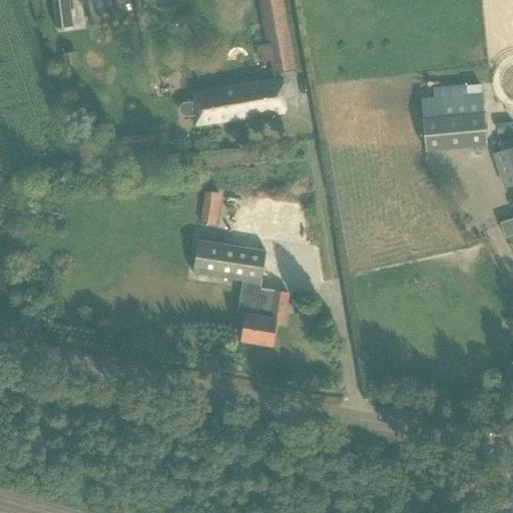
[(63,0),(54,1),(53,1),(56,29),(65,28),(72,27),(69,0),(63,0)]
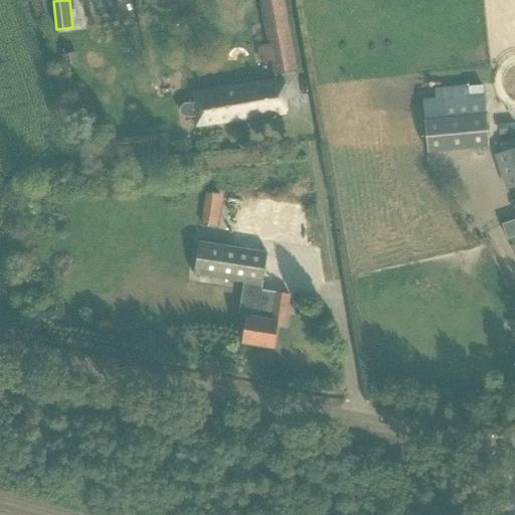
[(280,0),(260,0),(269,44),(272,60),(275,74),(295,70),(280,0)]
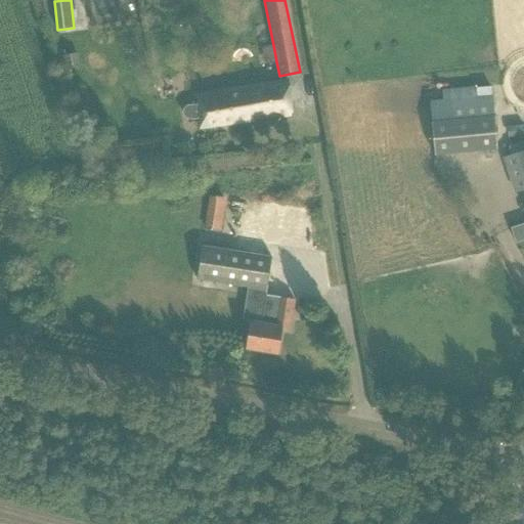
[(74,54),(62,57),(64,69),(77,66),(79,66),(76,54),(74,54)]
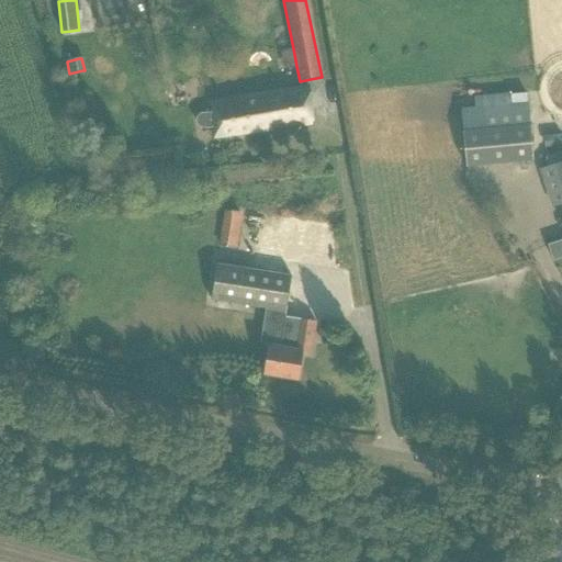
[(195,120),(195,121),(197,121),(197,122),(197,123),(197,124),(198,125),(199,125),(199,126),(200,126),(200,127),(201,127),(202,127),(203,127),(212,127),(213,137),(214,137),(311,123),(310,101),(308,86),(212,103),(210,103),(211,113),(202,113),(201,113),(201,114),(200,114),(199,114),(199,115),(198,115),(198,116),(197,117),(197,119),(197,120),(195,120)]
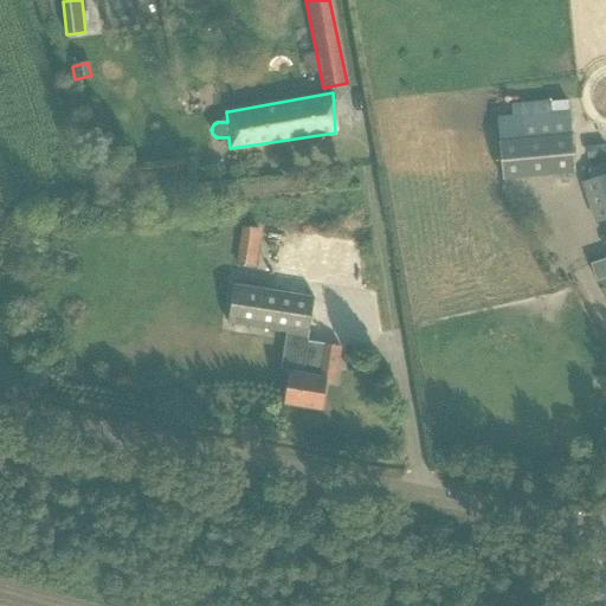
[(498,135),(500,142),(502,173),(575,166),(571,128),(498,135)]
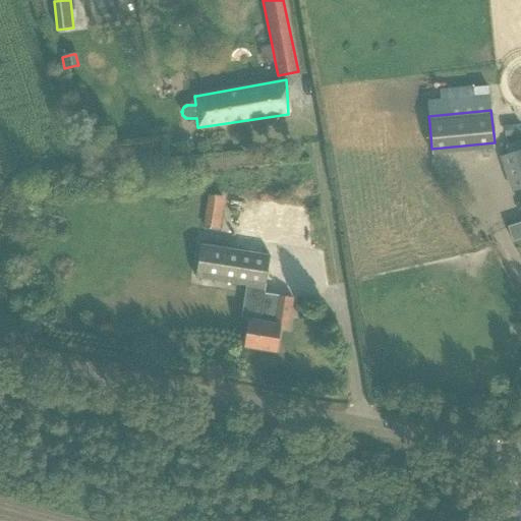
[(519,124),(505,126),(506,135),(520,134),(519,124)]
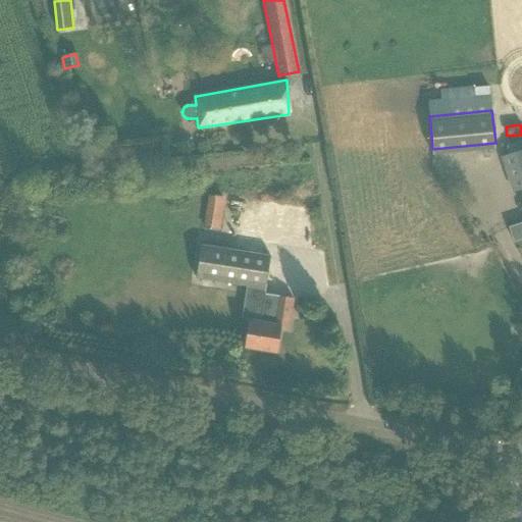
[(521,188),(521,191),(521,150),(521,151),(518,143),(507,146),(510,155),(515,154),(521,174),(521,188)]
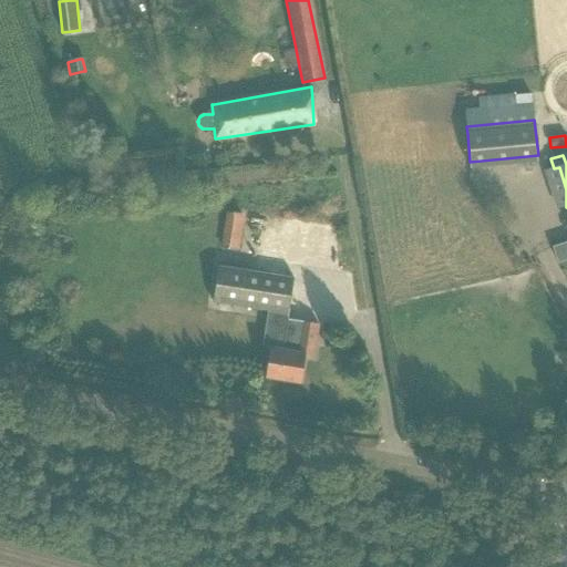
[(219,247),(238,250),(243,215),(226,213),(219,247)]
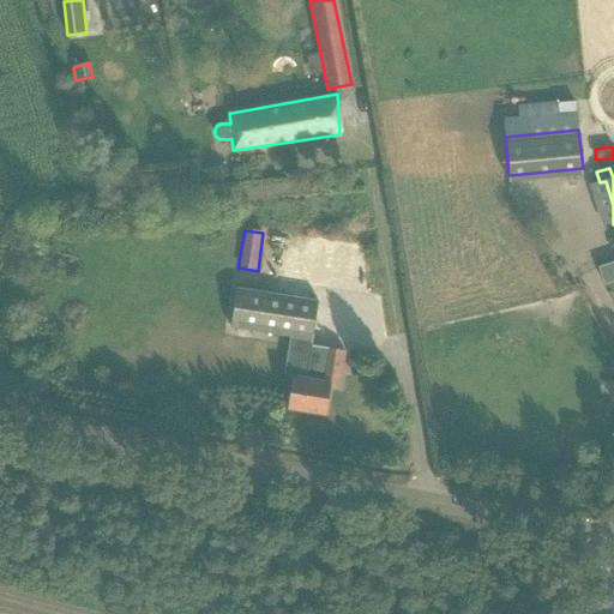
[(235,288),(229,326),(311,339),(317,301),(235,288)]
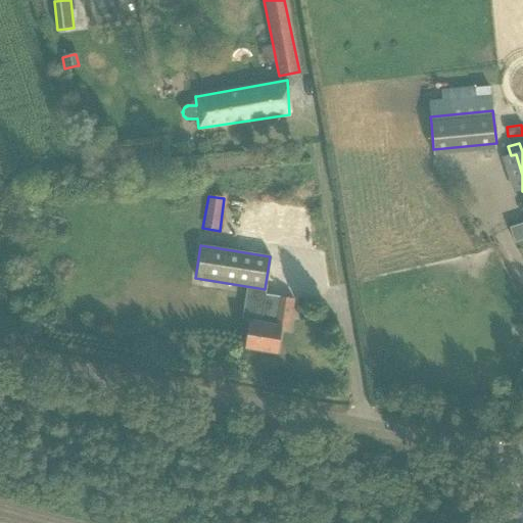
[(245,348),(277,353),(281,330),(288,331),(293,299),(265,294),(260,323),(249,321),(245,348)]
